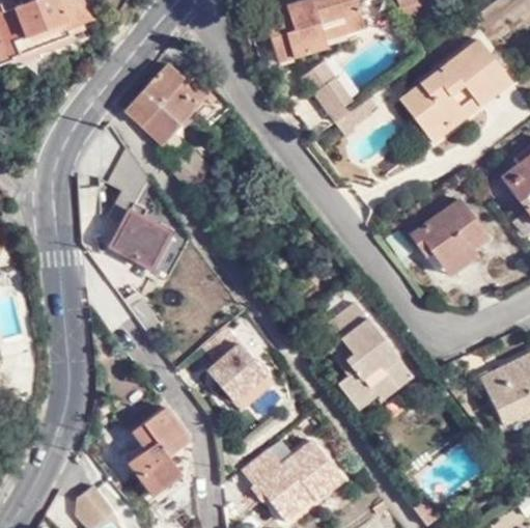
[(90,9),(86,0),(32,0),(34,2),(21,7),(17,0),(15,0),(0,3),(0,39),(7,59),(26,52),(23,44),(21,39),(45,31),(70,21),(72,27),(84,22),(94,19),(90,9)]
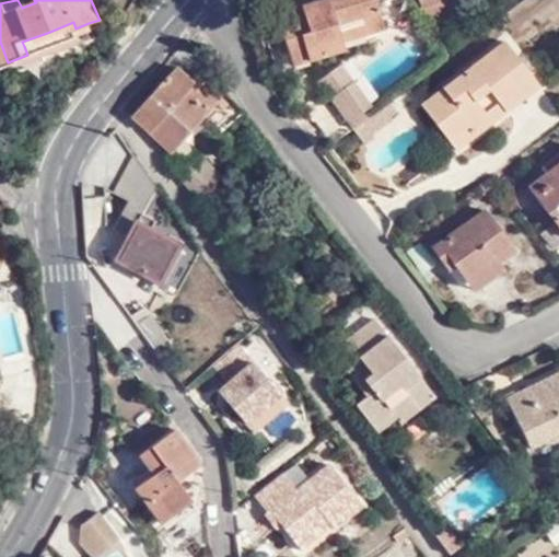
[(326,0),(302,7),(301,0),(299,0),(275,7),(287,55),(301,50),(304,56),(342,45),(340,37),(339,31),(361,24),(362,31),(382,25),(374,0),(326,0)]
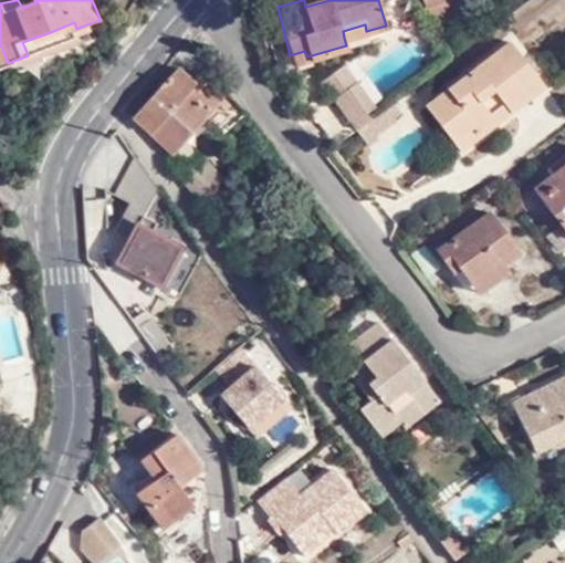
[(469,8),(467,0),(424,0),(426,6),(437,17),(469,8)]
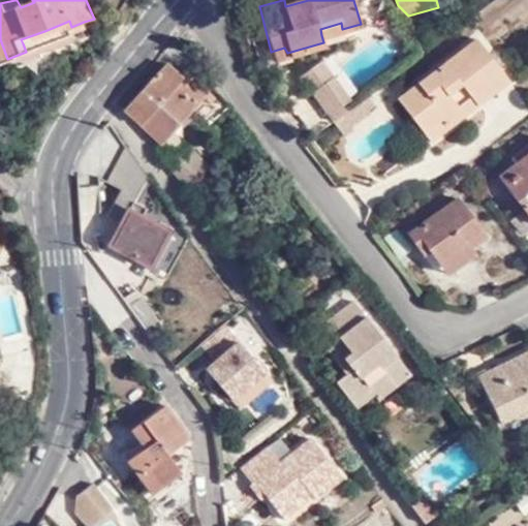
[(73,33),(71,27),(69,21),(44,31),(50,42),(73,33)]
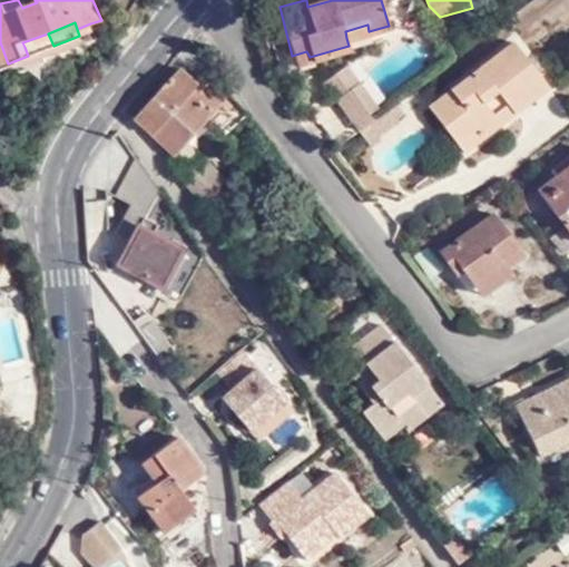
[(346,38),(369,31),(368,25),(345,31),(346,38)]
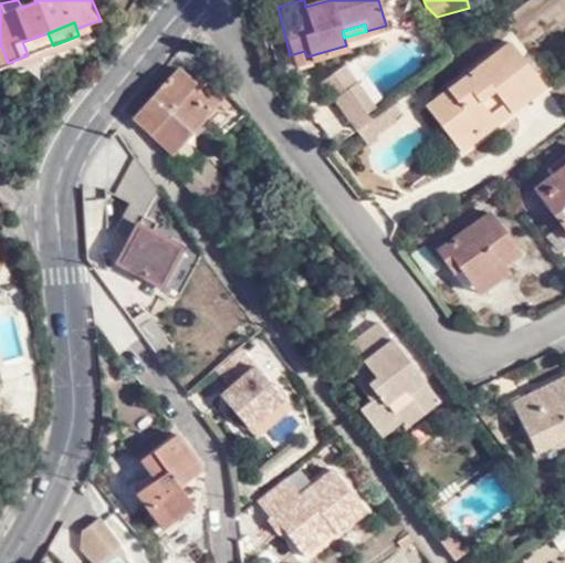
[(53,45),(48,33),(22,42),(24,47),(28,55),(53,45)]
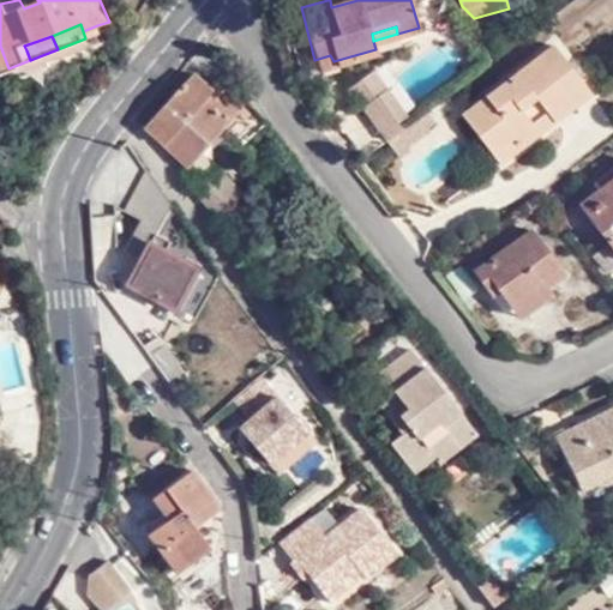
[(512,142),(517,148),(590,95),(557,48),(466,113),(480,132),(492,124),(506,145),(512,142)]
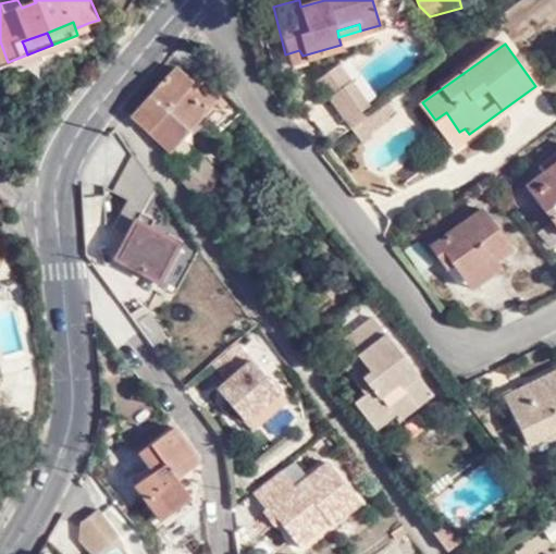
[(287,60),(303,56),(299,50),(285,54),(287,60)]
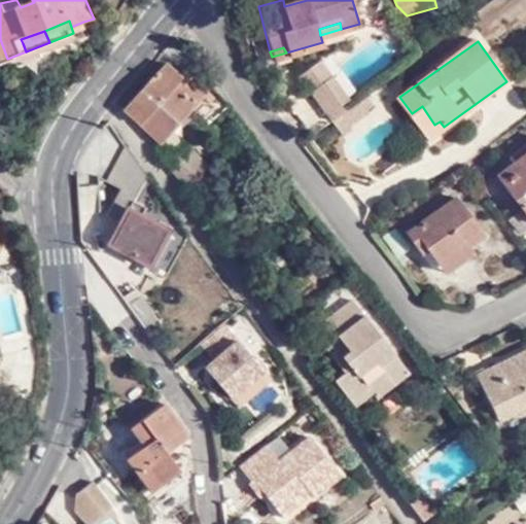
[(317,58),(296,73),(325,112),(346,97),(317,58)]
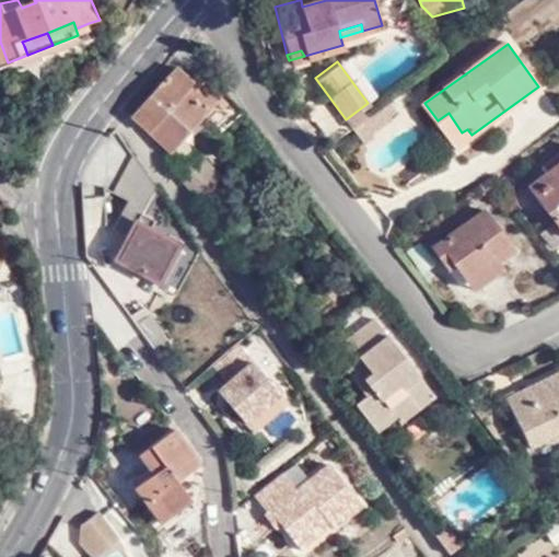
[(179,69),(138,112),(135,116),(158,139),(173,153),(223,100),(200,78),(195,83),(179,69)]
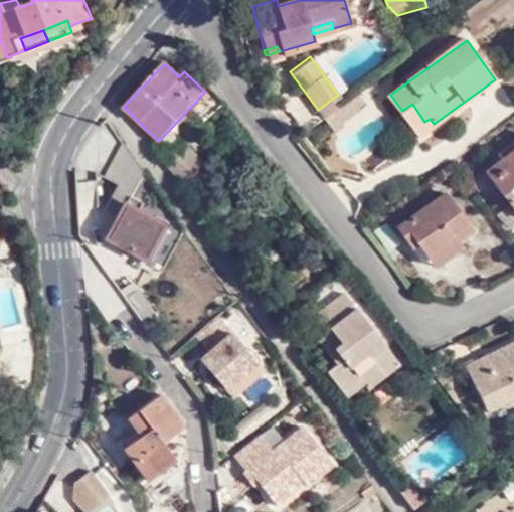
[(359,91),(353,96),(359,105),(366,101),(359,91)]
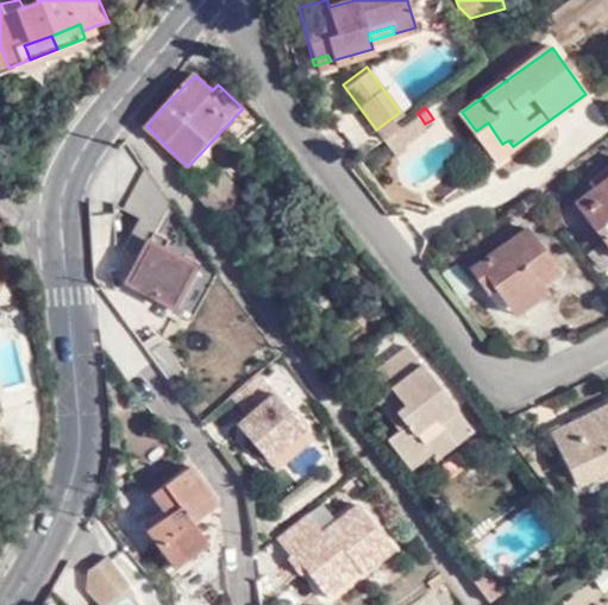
[(426,126),(425,124),(418,113),(395,128),(405,142),(426,126)]
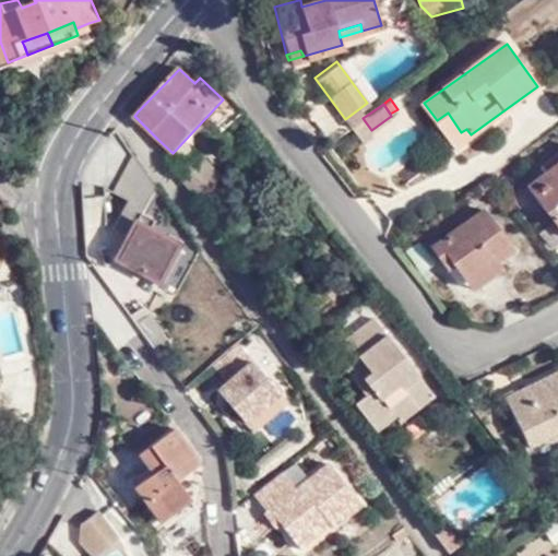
[(451,140),(461,132),(448,113),(437,120),(451,140)]
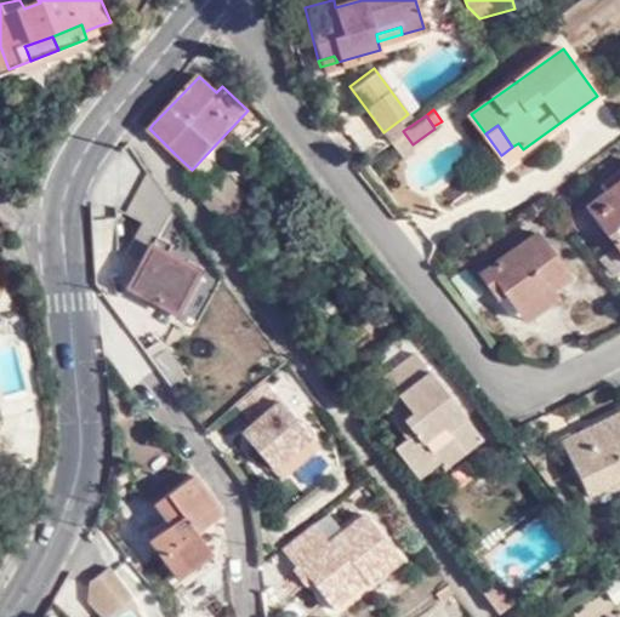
[(413,144),(403,131),(392,140),(404,156),(415,148),(413,144)]
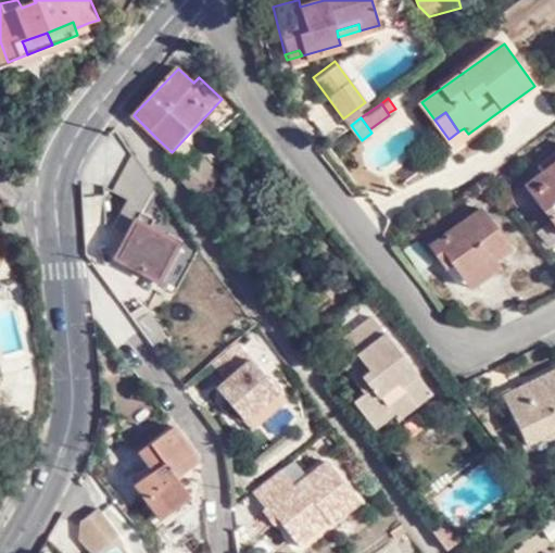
[(464,128),(458,132),(449,139),(453,145),(468,134),(464,128)]
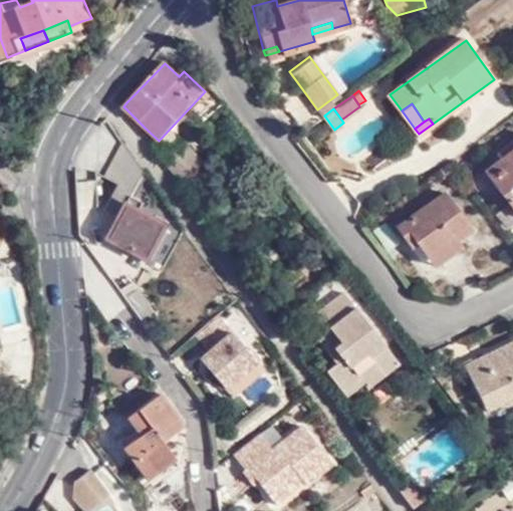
[(189,145),(168,162),(183,183),(205,165),(189,145)]
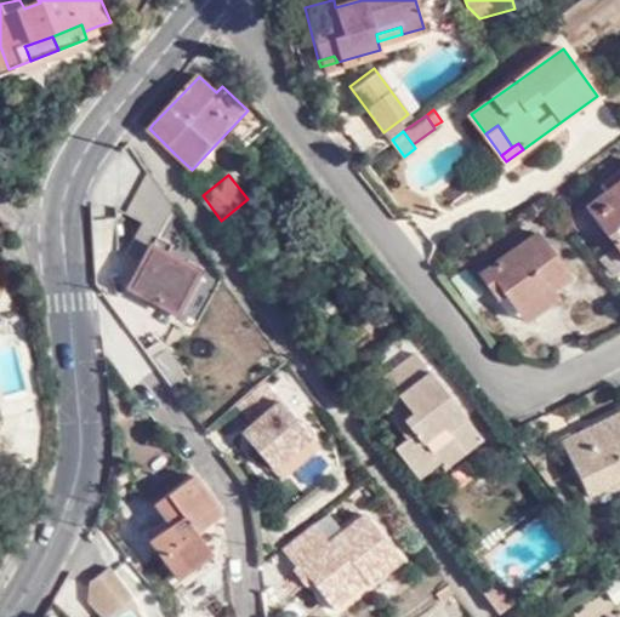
[(619,177),(584,206),(619,253),(619,177)]
